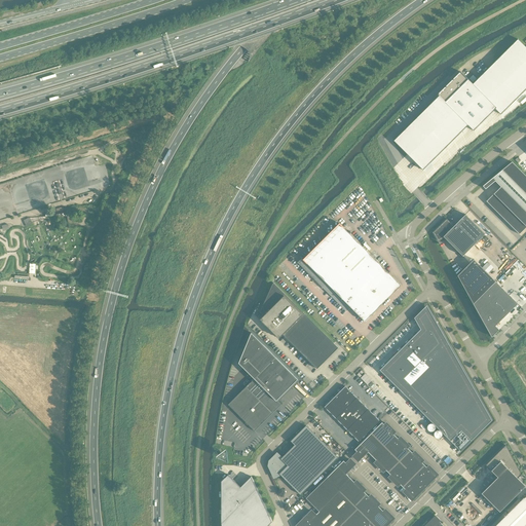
[(439,97),(393,141),(423,171),(468,125),(474,130),(495,109),(501,115),(525,89),(525,47),(518,39),(473,84),(461,72),(438,96),(439,97)]
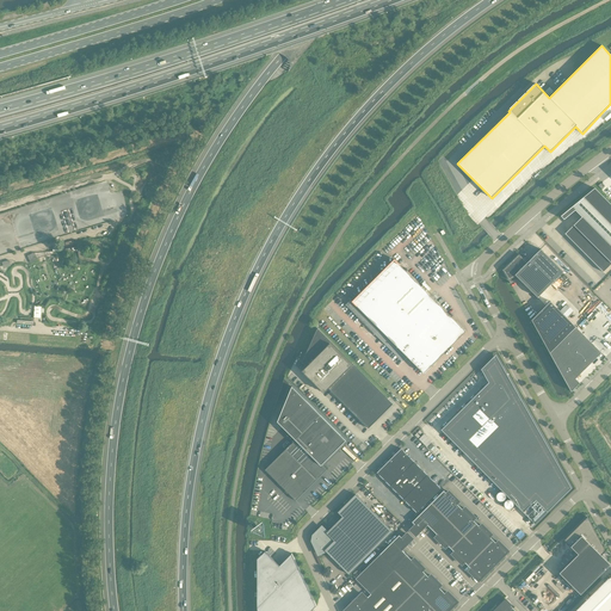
[(582,217),(576,223),(565,234),(603,272),(610,264),(610,204),(594,189),(561,216),(565,220),(575,210),(582,217)]
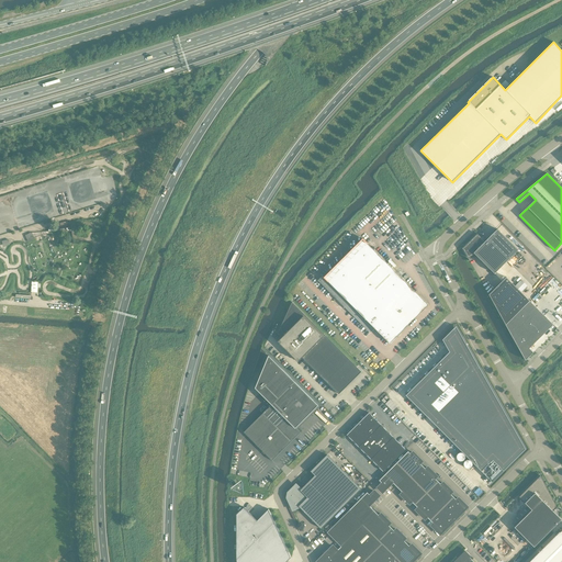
[(462,248),(468,258),(474,254),(495,273),(518,250),(497,229),(485,242),(478,234),(462,248)]
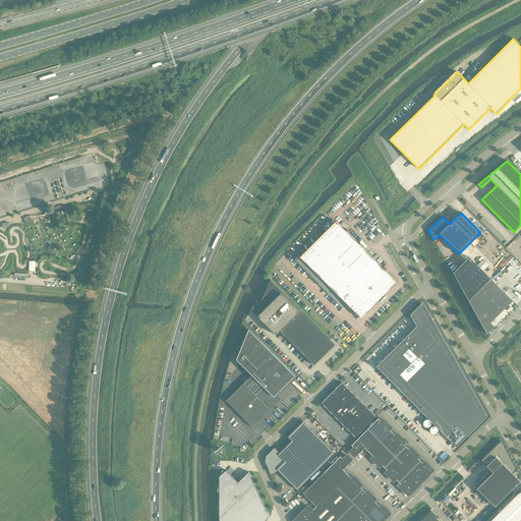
[(359,245),(337,222),(300,257),(361,319),(397,283),(363,248),(365,246),(361,243),(359,245)]
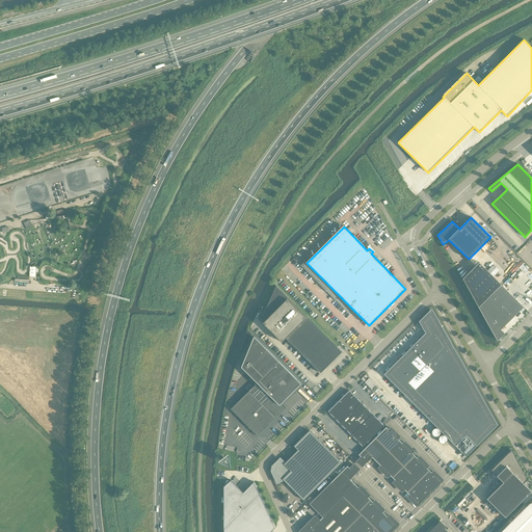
[(463,278),(479,308),(502,285),(479,263),(477,265),(463,278)]
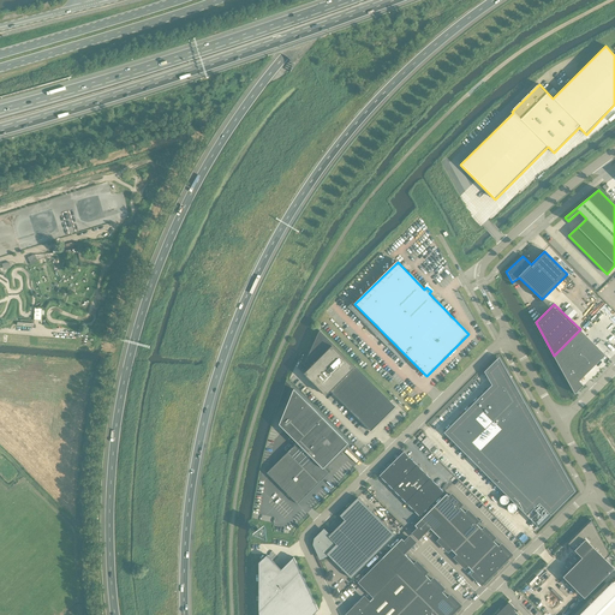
[(583,333),(580,329),(554,356),(556,360),(574,394),(584,386),(579,381),(605,356),(583,333)]
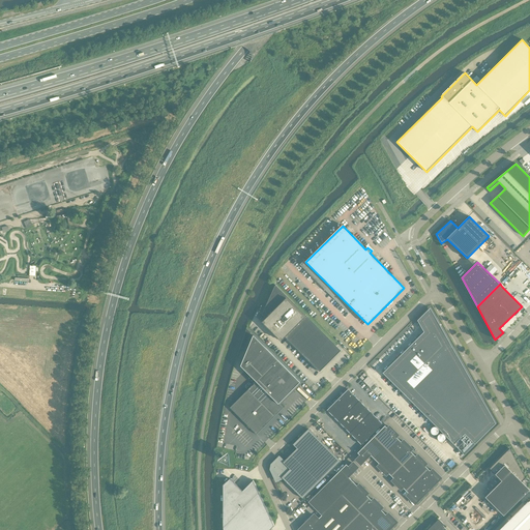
[(285,336),(315,367),(336,346),(275,286),(263,315),(266,318),(262,322),(281,341),(285,336)]
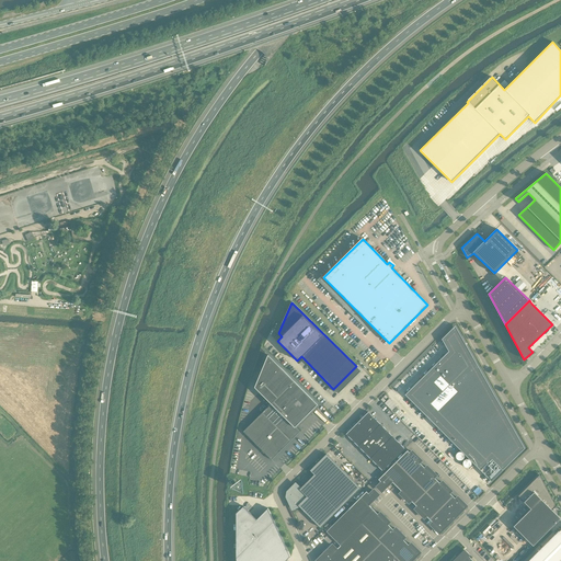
[(492,481),(525,448),(455,325),(442,340),(448,352),(405,395),(492,481)]
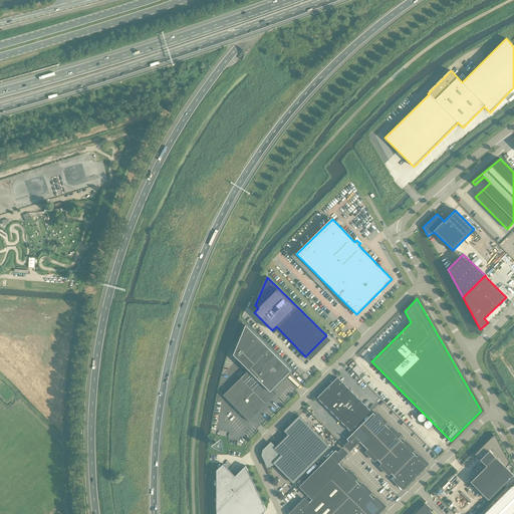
[(223,396),(249,422),(275,396),(270,392),(291,370),(246,325),(234,354),(249,370),(245,373),(223,396)]
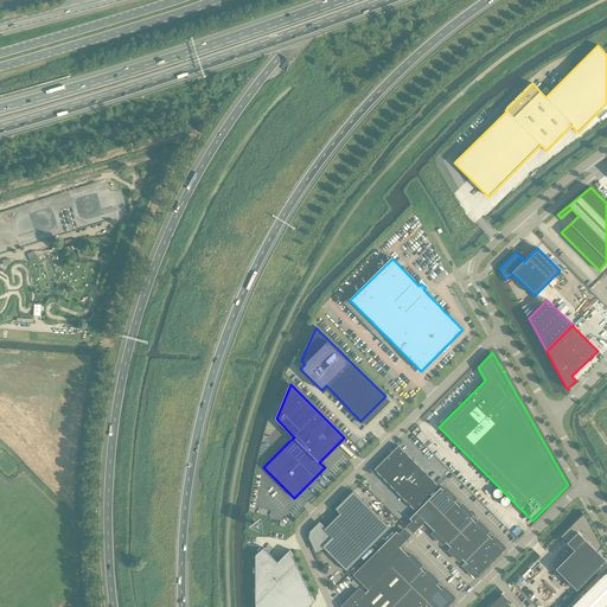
[(606,397),(585,420),(606,459),(606,397)]
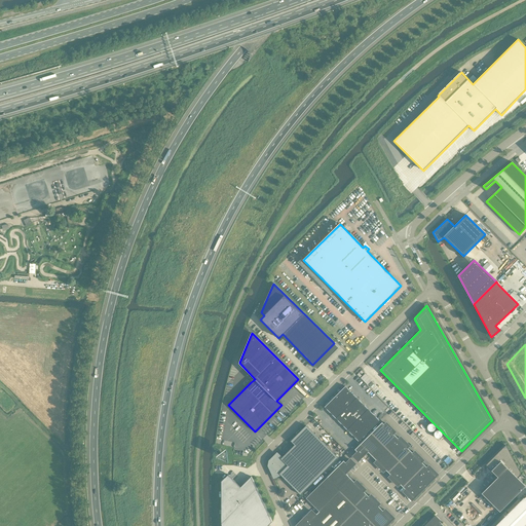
[(359,442),(379,420),(345,386),(325,407),(359,442)]
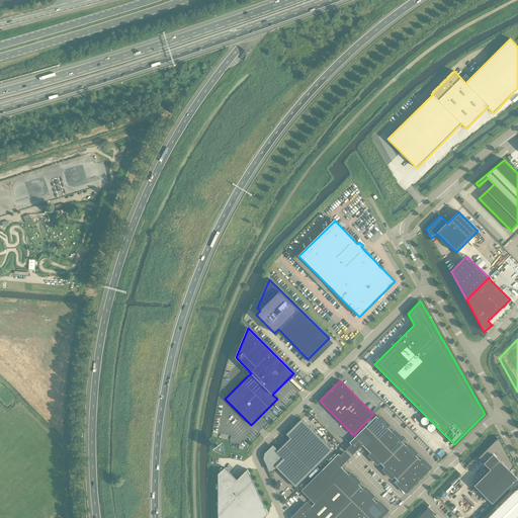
[(380,417),(379,419),(376,416),(349,443),(352,445),(348,449),(352,453),(362,444),(371,454),(369,456),(377,464),(379,462),(385,468),(383,470),(392,479),(394,477),(400,483),(398,485),(406,493),(431,467),(423,459),(421,461),(415,455),(417,453),(409,445),(407,447),(401,441),(403,439),(395,431),(393,433),(387,427),(389,425),(380,417)]
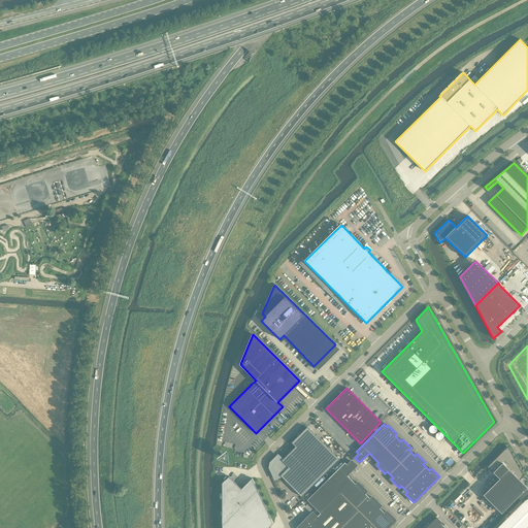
[(320,479),(339,459),(307,427),(292,442),(296,447),(292,451),(283,460),(278,456),(271,463),(270,467),(275,479),(281,475),(300,495),(301,497),(303,495),(320,479)]
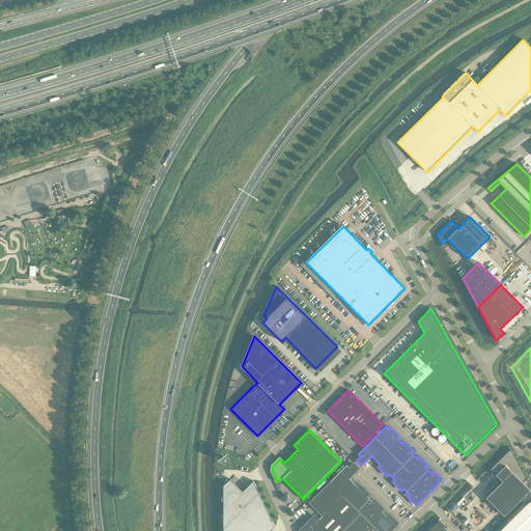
[(527,478),(526,478),(510,449),(491,470),(502,481),(486,499),(505,516),(530,491),(523,482),(527,478)]
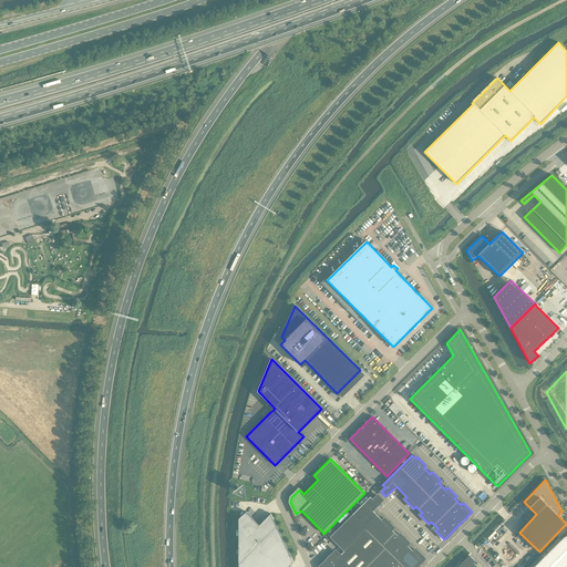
[(415,566),(424,558),(415,549),(414,552),(408,545),(409,543),(400,534),(399,536),(392,529),(393,527),(384,518),(383,521),(372,511),(382,501),(378,495),(373,500),(371,497),(353,514),(367,528),(346,550),(340,555),(336,552),(320,566),(415,566)]
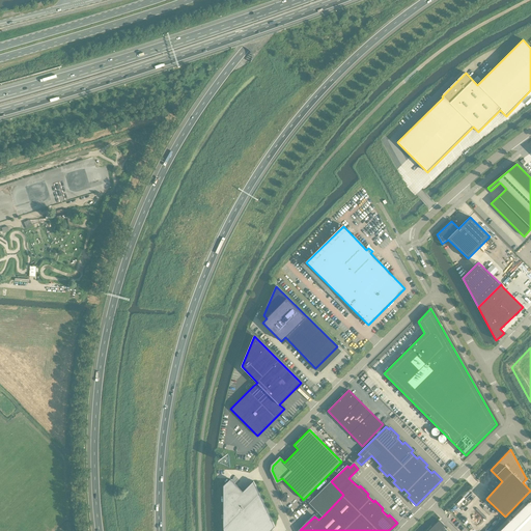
[(230,479),(223,486),(223,526),(223,530),(270,530),(275,527),(253,481),(243,492),(230,479)]
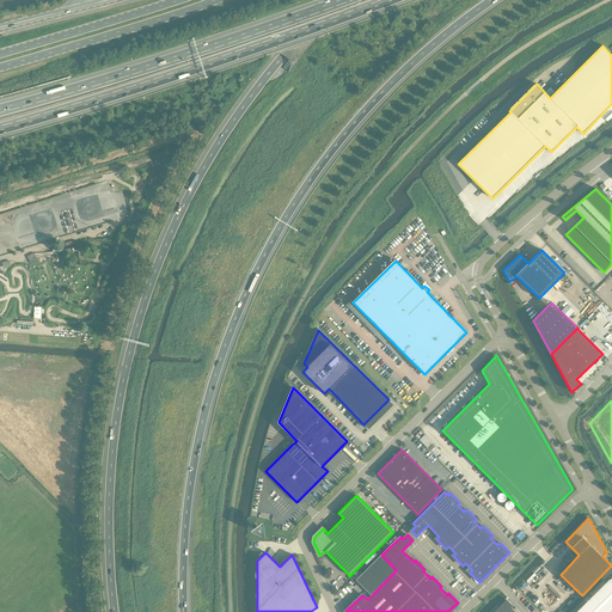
[(611,576),(605,583),(576,611),(611,611),(611,576)]
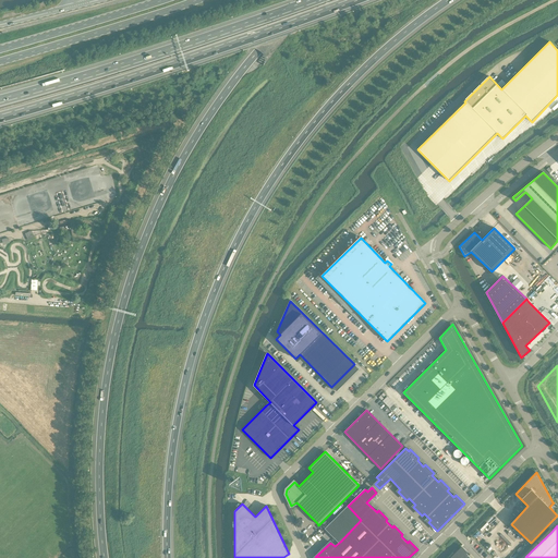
[(450,557),(471,557),(468,555),(461,548),(450,557)]
